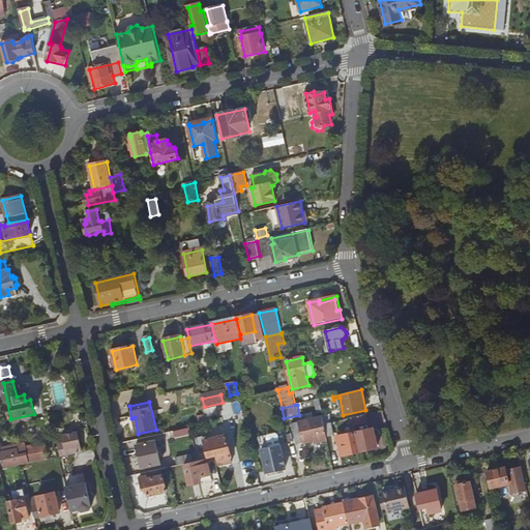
[(209,425),(219,423),(217,415),(216,408),(208,410),(208,408),(206,408),(206,410),(209,425)]
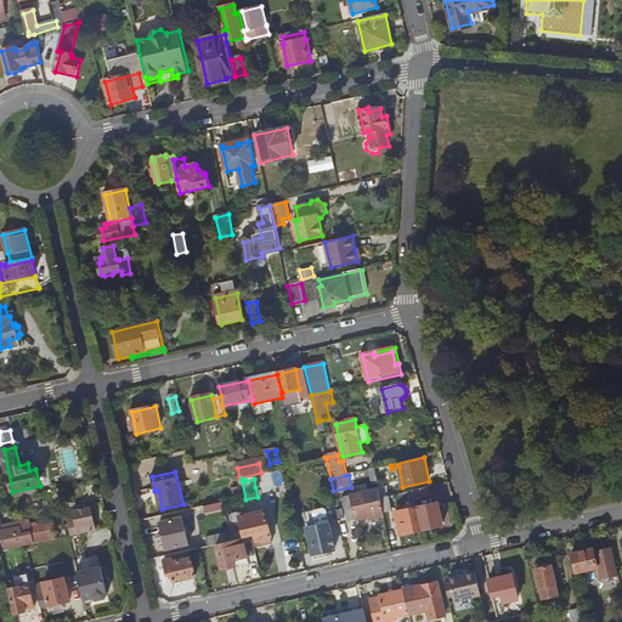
[(255,487),(258,497),(266,495),(265,485),(255,487)]
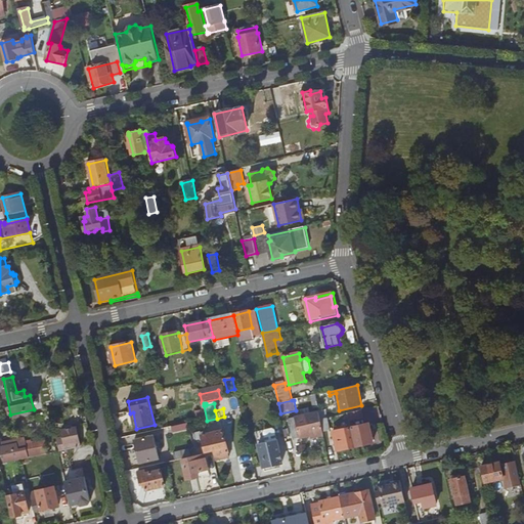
[(12,420),(35,415),(34,409),(10,415),(12,420)]
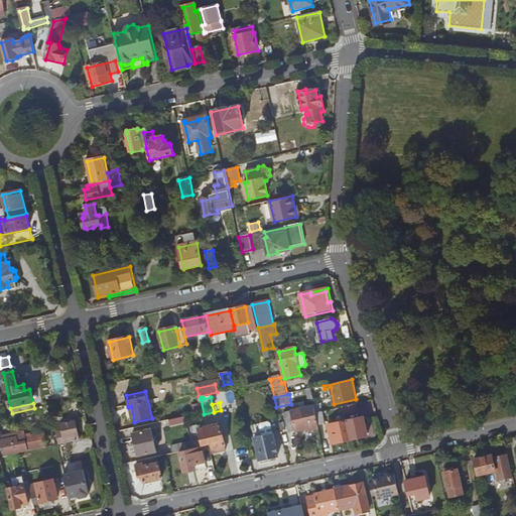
[(359,412),(357,404),(343,407),(345,415),(359,412)]
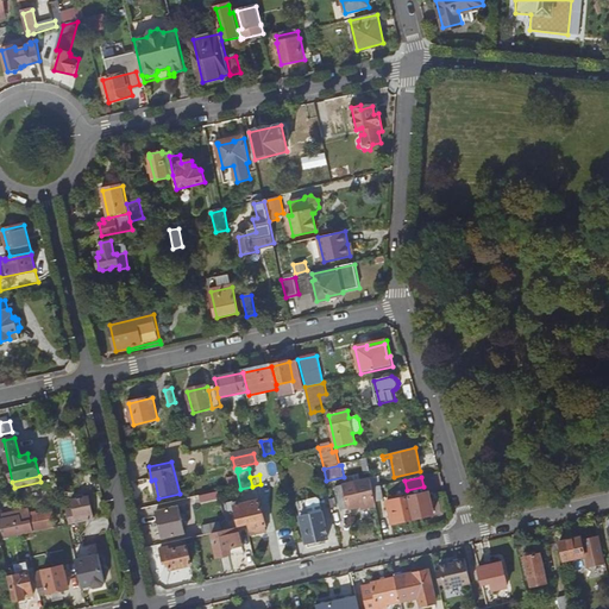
[(377,507),(377,502),(374,488),(372,479),(337,488),(343,512),(366,506),(368,508),(377,507)]
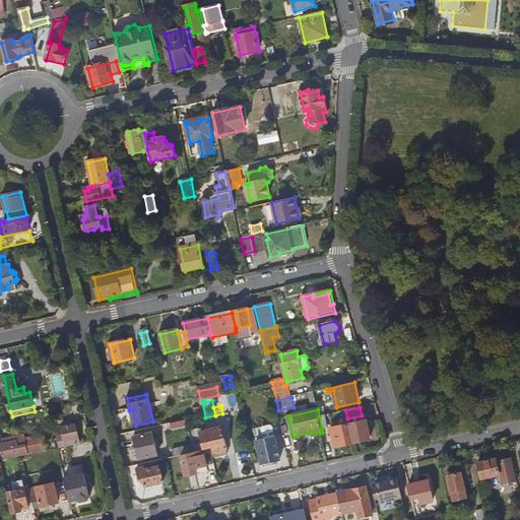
[(319,416),(322,429),(329,427),(327,414),(319,416)]
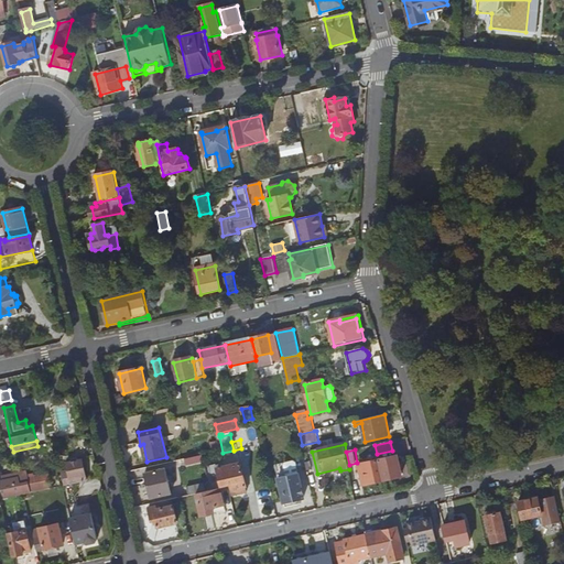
[(379,461),(383,481),(402,477),(398,457),(379,461)]
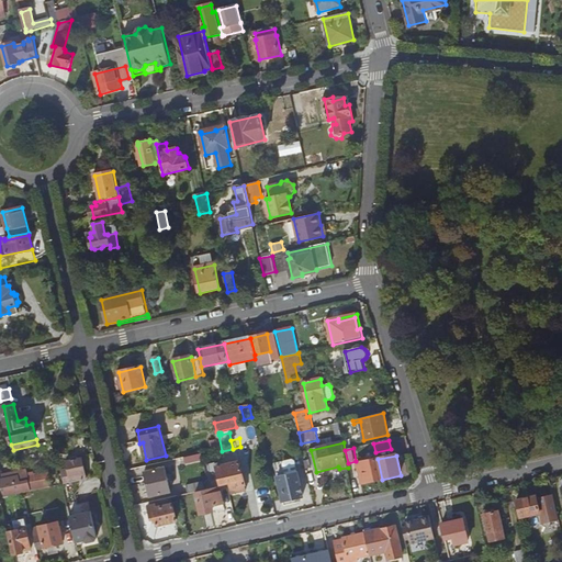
[(68,484),(88,480),(82,459),(67,462),(69,470),(64,471),(66,484),(68,484)]
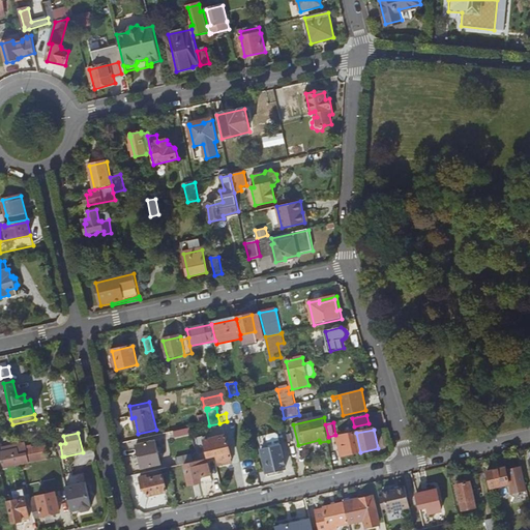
[(342,455),(360,452),(356,433),(337,437),(342,455)]
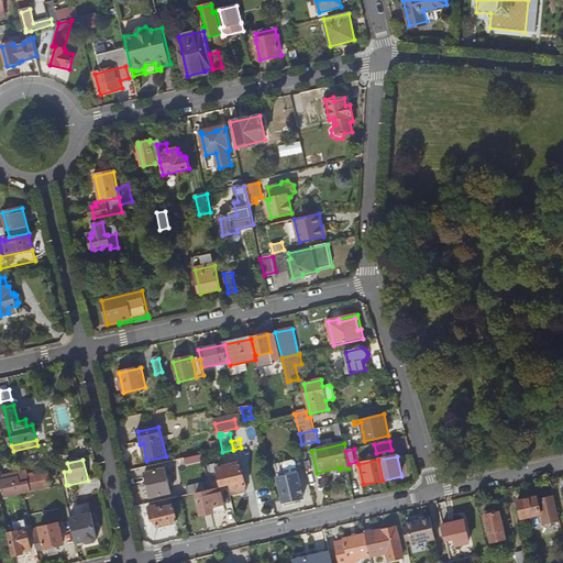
[(296,461),(276,465),(284,503),(304,498),(296,461)]
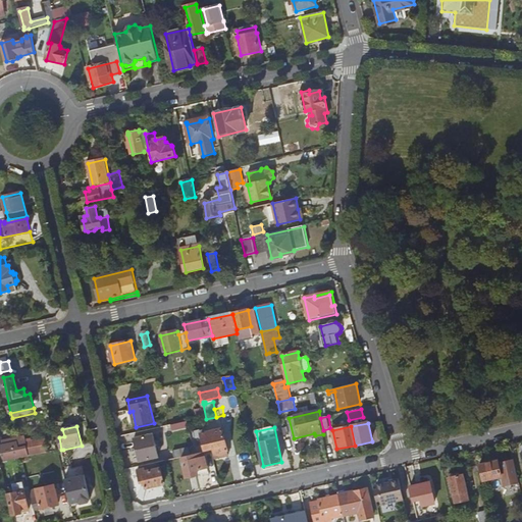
[(202,434),(206,452),(213,450),(215,459),(229,456),(223,429),(202,434)]
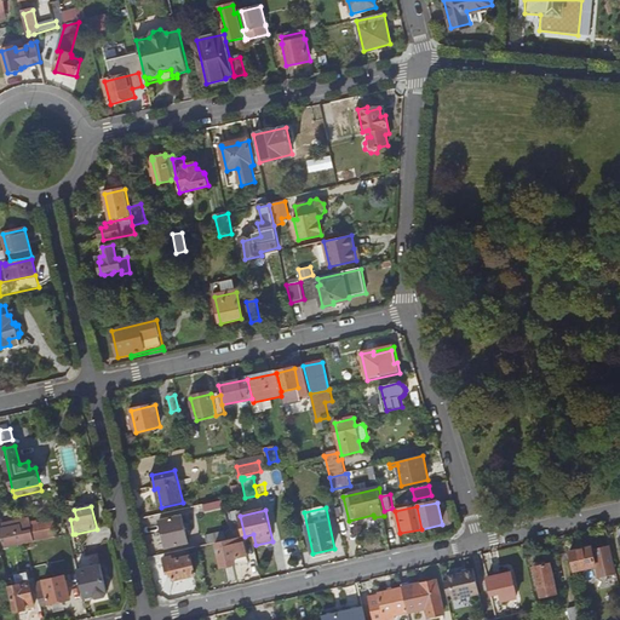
[(183,517),(160,522),(167,549),(189,544),(183,517)]
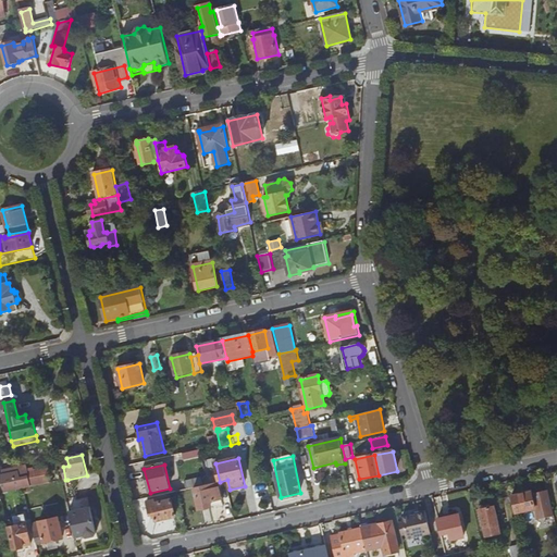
[(24,490),(44,485),(40,470),(28,473),(27,467),(15,470),(16,475),(7,478),(5,472),(0,472),(0,486),(1,495),(24,490)]
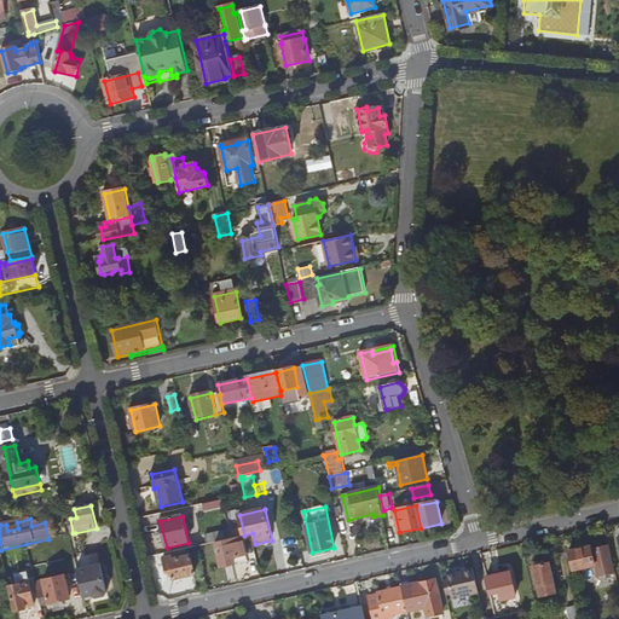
[(48,539),(57,538),(53,522),(47,524),(47,522),(45,522),(48,539)]
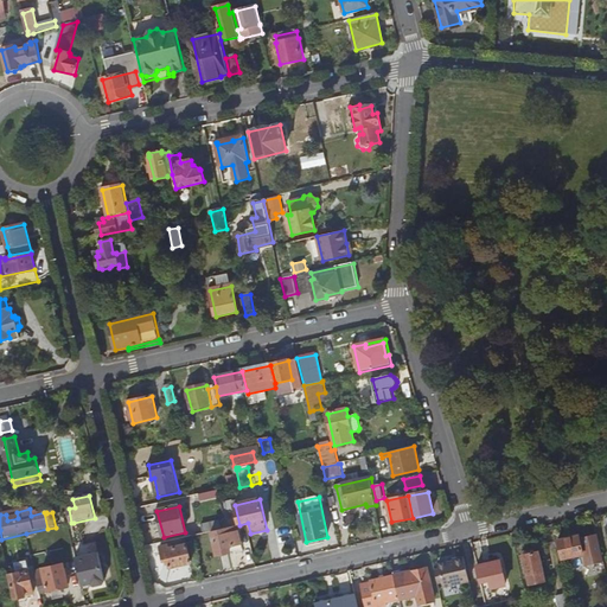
[(213,532),(222,530),(219,522),(203,525),(204,534),(213,532)]
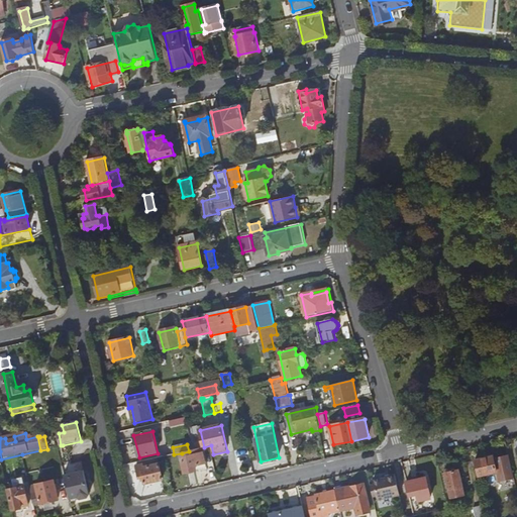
[(196,467),(207,463),(203,448),(194,450),(189,451),(182,453),(186,473),(197,471),(196,467)]
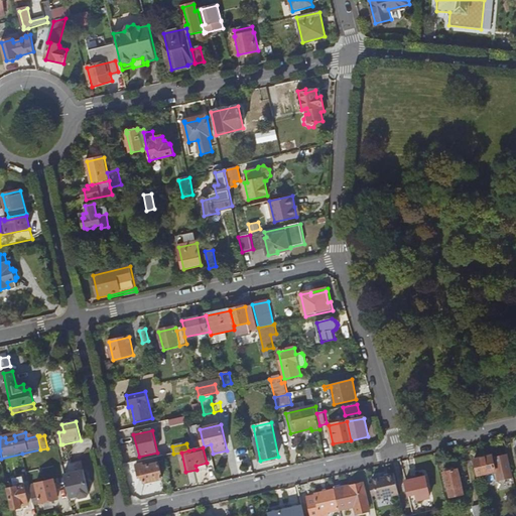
[(508,455),(494,458),(494,460),(487,461),(486,458),(475,460),(479,476),(496,472),(499,482),(514,478),(508,455)]
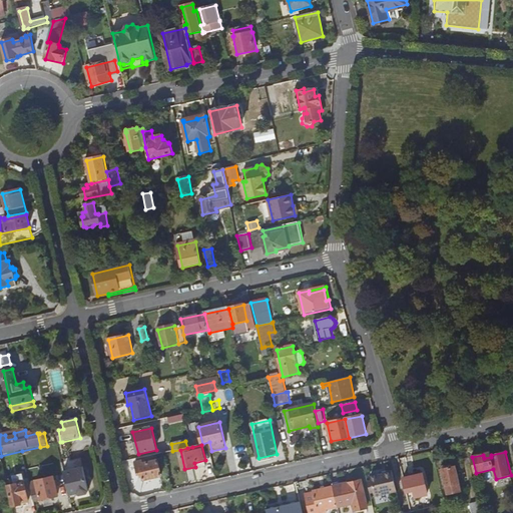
[(70,496),(78,494),(80,496),(88,494),(90,492),(82,459),(62,463),(70,496)]
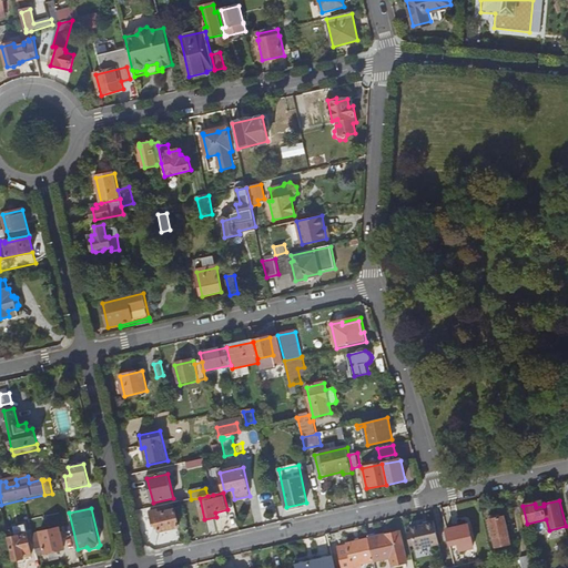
[(175,509),(159,513),(159,510),(151,511),(154,525),(158,524),(160,531),(179,527),(175,509)]
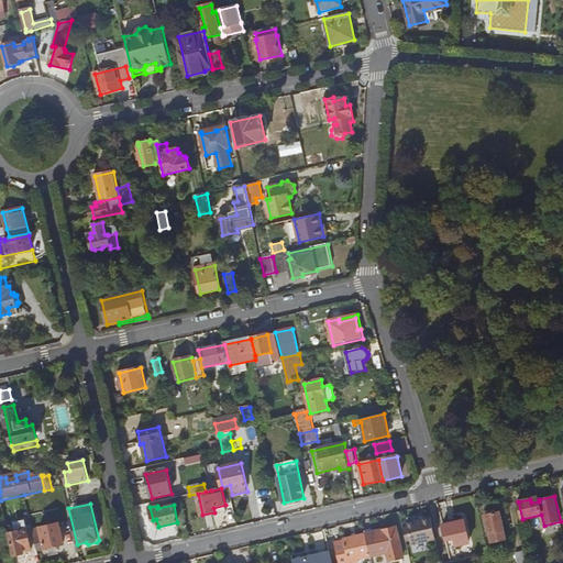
[(490,511),(490,510),(486,511),(493,541),(507,538),(501,512),(496,512),(496,510),(490,511)]
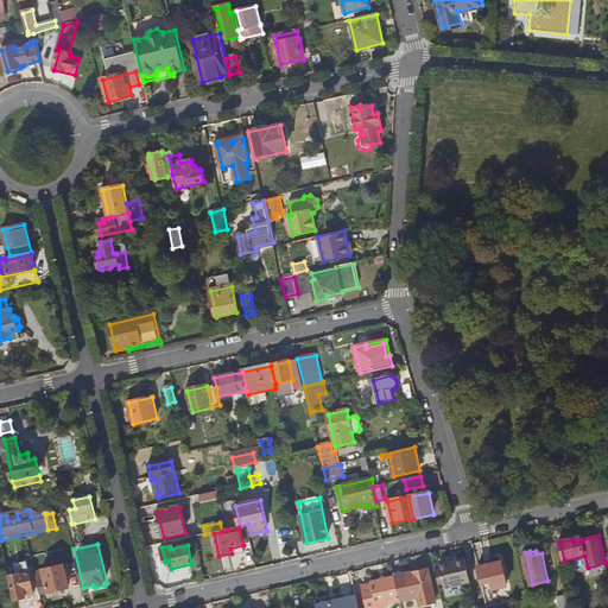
[(462,584),(468,583),(466,570),(467,567),(466,558),(454,561),(455,562),(439,565),(441,570),(444,584),(445,589),(462,584)]
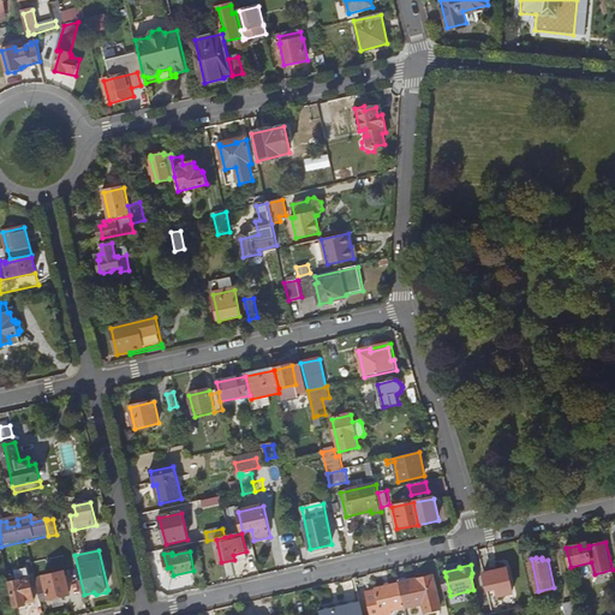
[(484,574),(488,591),(496,589),(499,597),(513,593),(507,568),(484,574)]
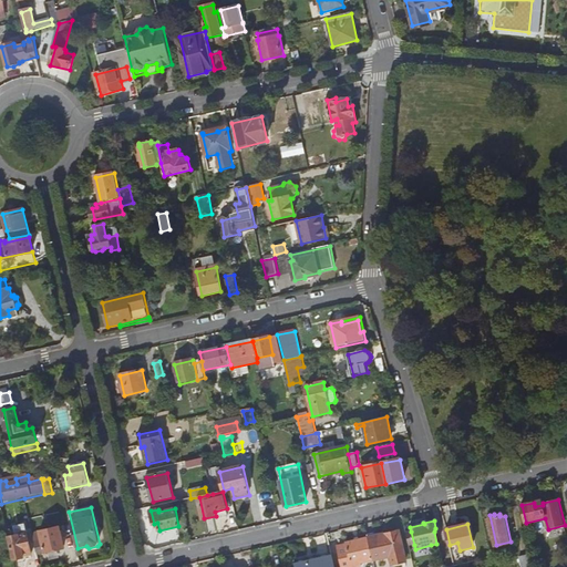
[(35,543),(39,554),(65,548),(63,538),(65,537),(64,532),(61,533),(60,527),(41,532),(43,540),(35,543)]
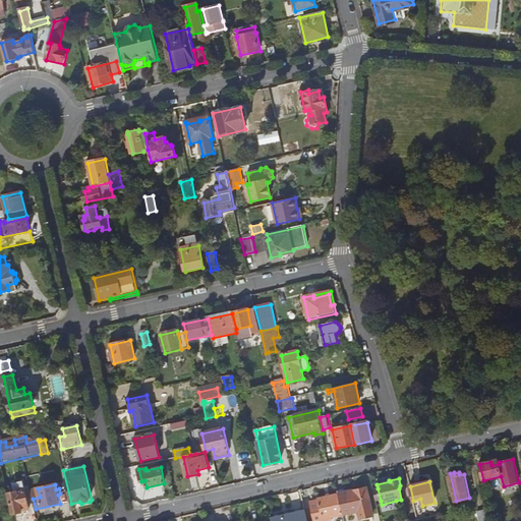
[(9,499),(12,515),(22,512),(22,511),(30,510),(24,486),(15,488),(16,497),(9,499)]
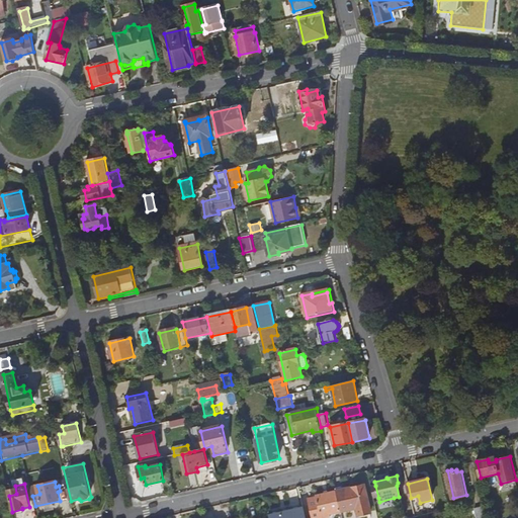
[(342,511),(342,512),(351,510),(351,511),(353,510),(358,509),(360,516),(372,513),(365,486),(337,492),(342,511)]
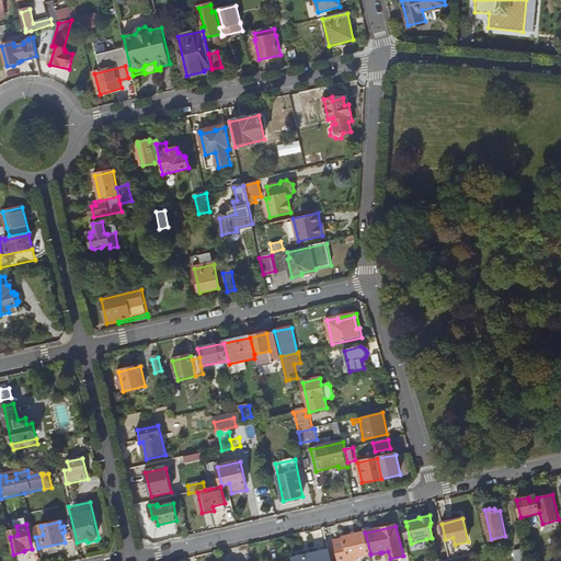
[(357,557),(370,553),(365,533),(344,538),(344,540),(334,542),(339,560),(357,560),(358,560),(357,557)]
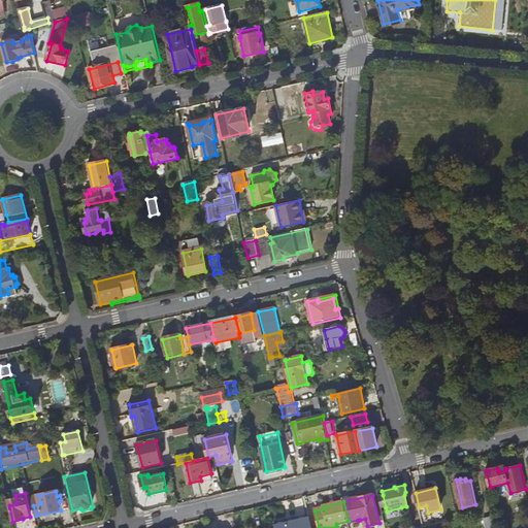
[(274,525),(275,527),(311,527),(309,517),(293,521),(294,524),(289,525),(288,522),(274,525)]
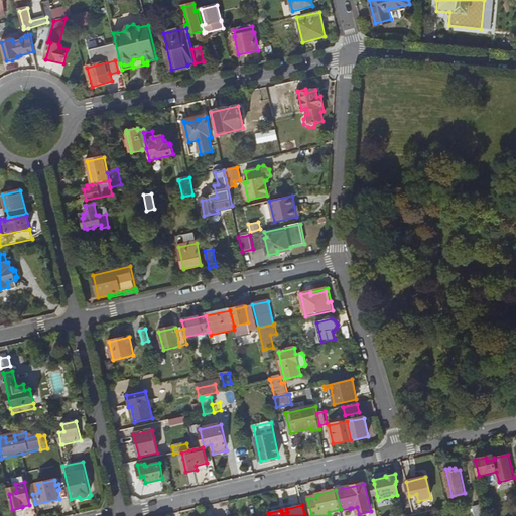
[(473,507),(475,515),(486,515),(484,505),(473,507)]
